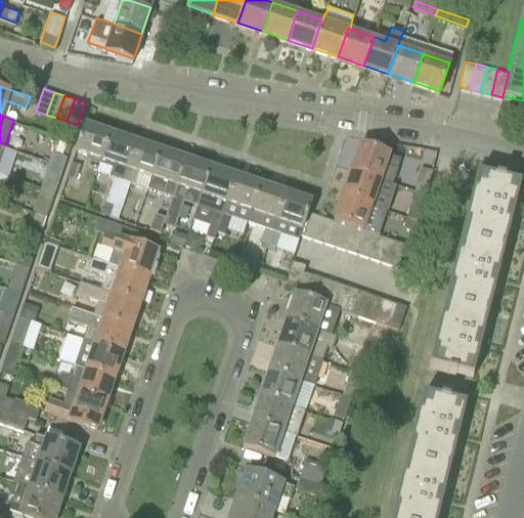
[(111,130),(86,122),(85,121),(76,147),(101,157),(111,130)]
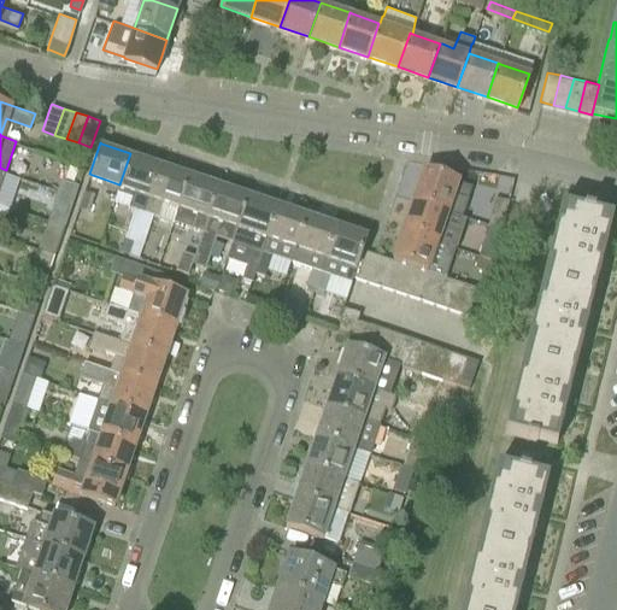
[(130,153),(119,185),(135,189),(129,205),(135,206),(125,235),(135,239),(160,163),(130,153)]
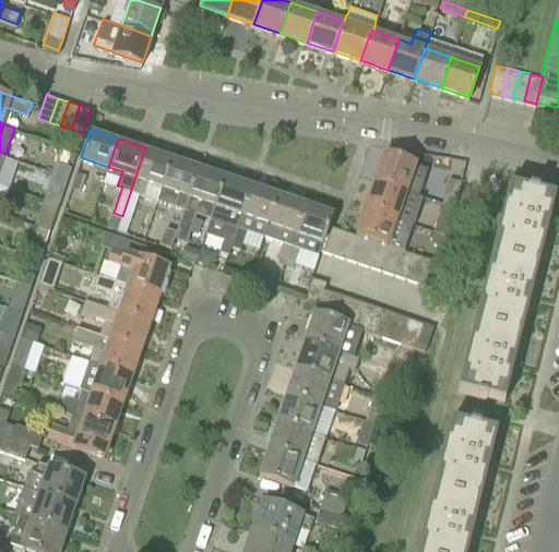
[(122,216),(130,218),(139,193),(143,194),(144,193),(158,199),(163,184),(162,184),(171,157),(145,147),(122,216)]
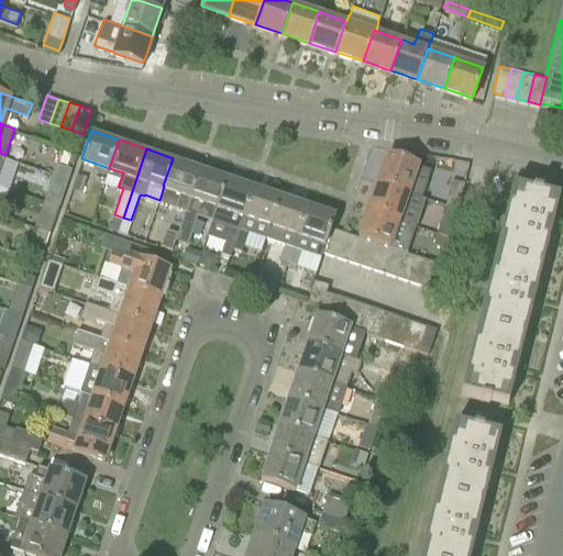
[(417,164),(417,163),(386,153),(377,179),(408,190),(408,191),(420,195),(430,168),(417,164)]
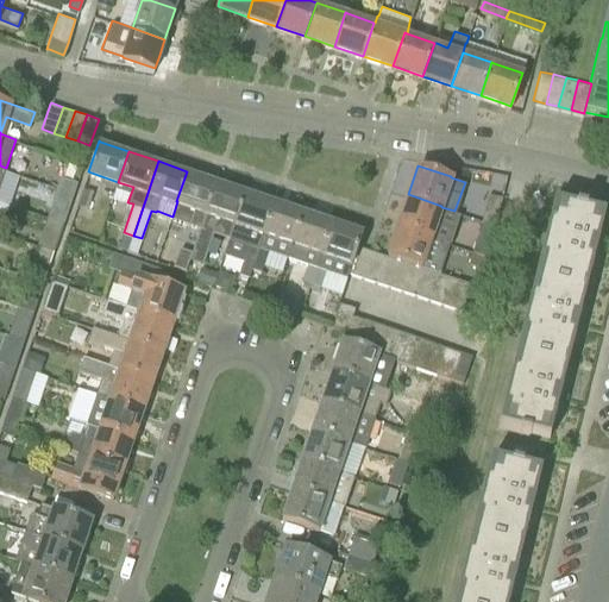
[(173,217),(201,226),(217,181),(187,171),(176,201),(177,201),(173,217)]
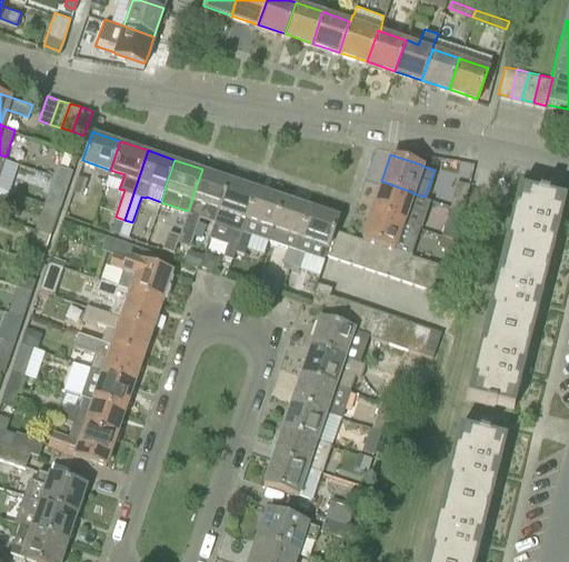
[(56,163),(53,172),(70,179),(73,169),(56,163)]
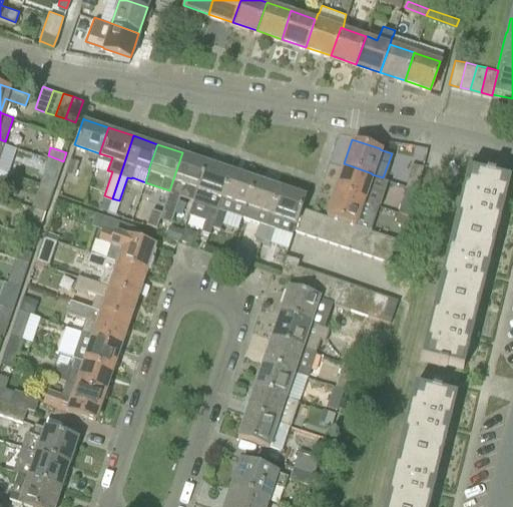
[(169,190),(162,211),(172,214),(179,193),(193,198),(197,186),(198,186),(206,160),(182,152),(169,190)]
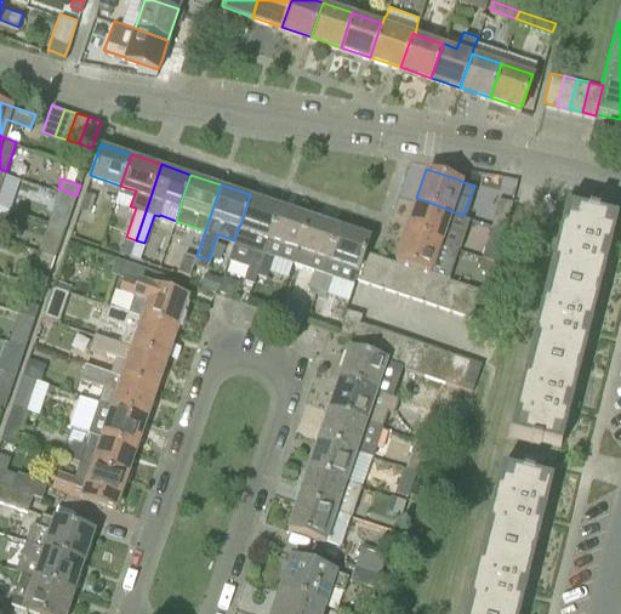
[(58,188),(53,200),(55,202),(72,208),(77,195),(58,188)]
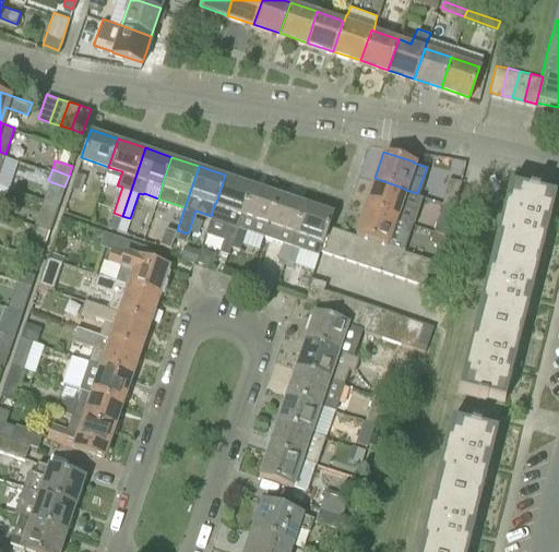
[(78,171),(72,186),(81,189),(85,174),(78,171)]
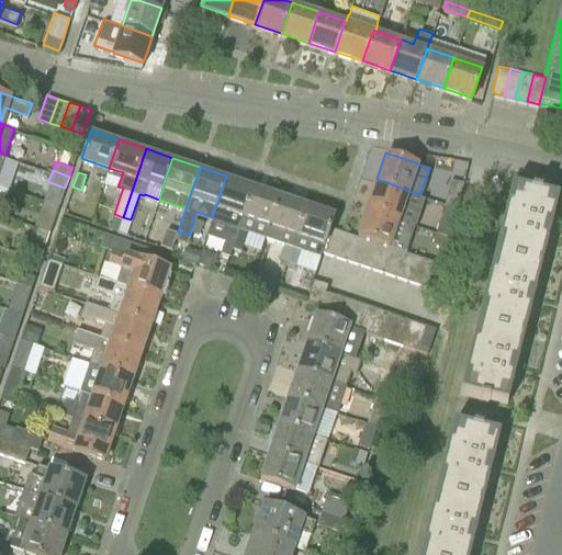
[(253,185),(226,176),(217,204),(216,204),(212,217),(208,233),(225,239),(222,251),(231,253),(233,246),(253,185)]
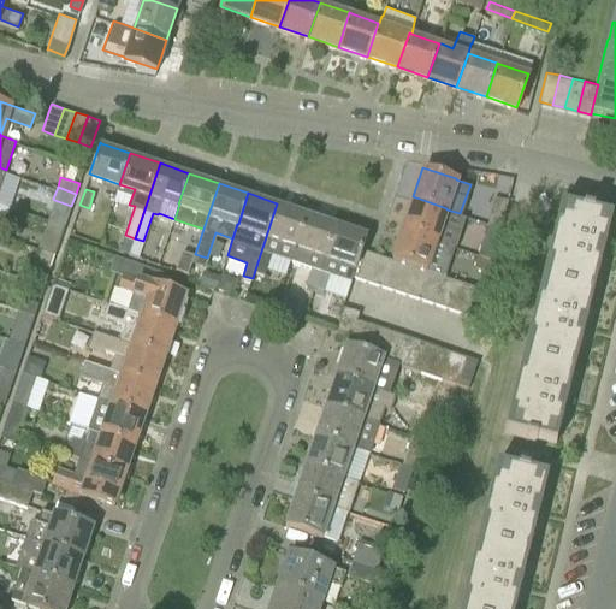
[(487,222),(502,225),(508,197),(495,194),(487,222)]
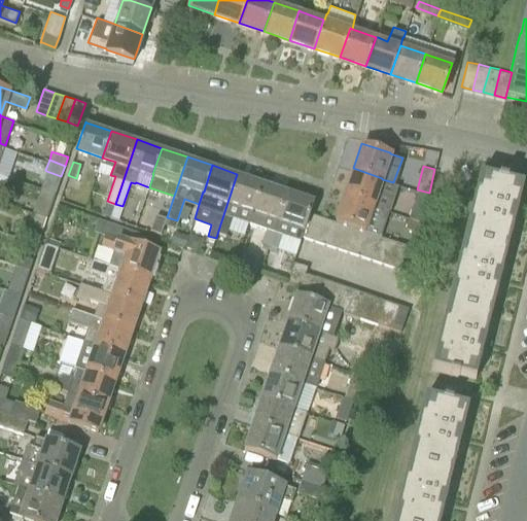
[(353,168),(345,193),(373,204),(389,209),(398,184),(393,182),(382,179),(382,178),(353,168)]
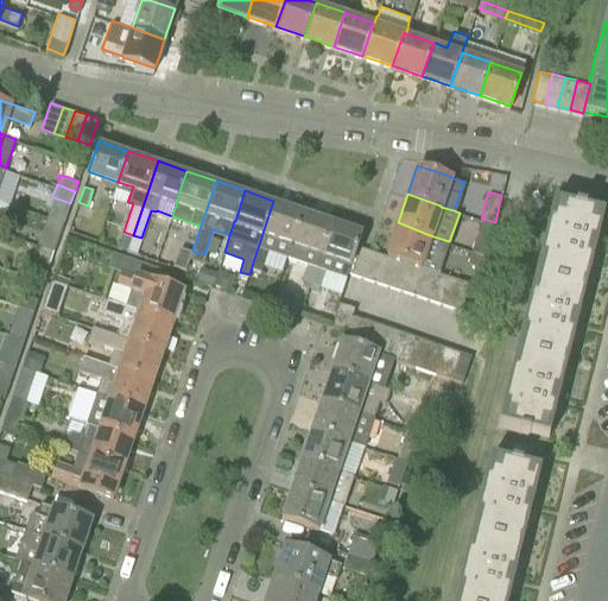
[(586,285),(591,261),(605,210),(586,207),(586,204),(575,202),(575,203),(553,198),(536,273),(586,285)]
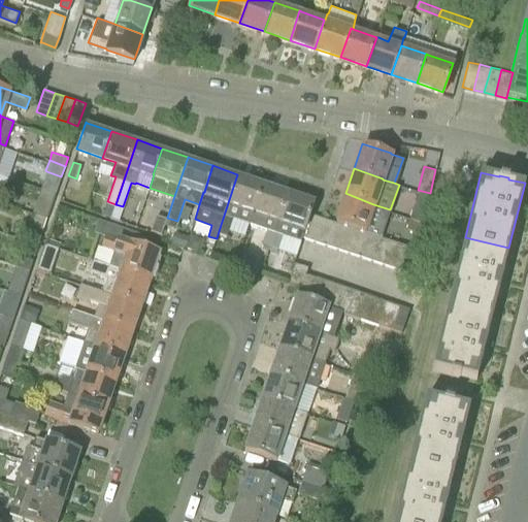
[(251,222),(263,183),(237,174),(219,231),(227,233),(233,216),(251,222)]
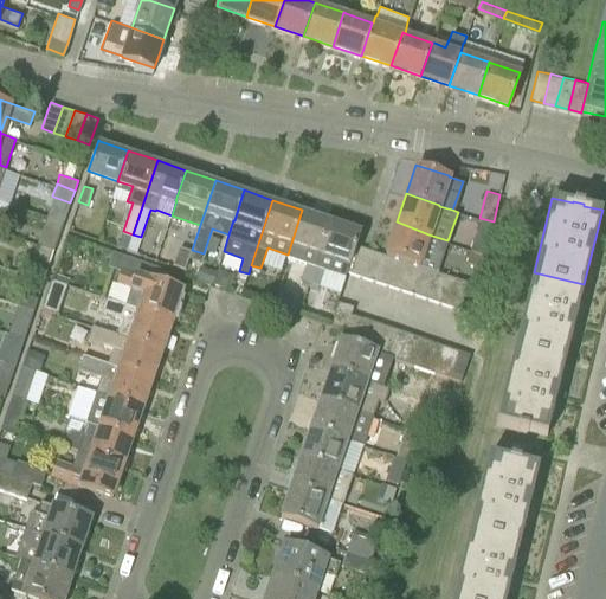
[(302,210),(288,255),(305,262),(301,277),(301,282),(308,284),(309,279),(310,279),(311,279),(331,220),(302,210)]
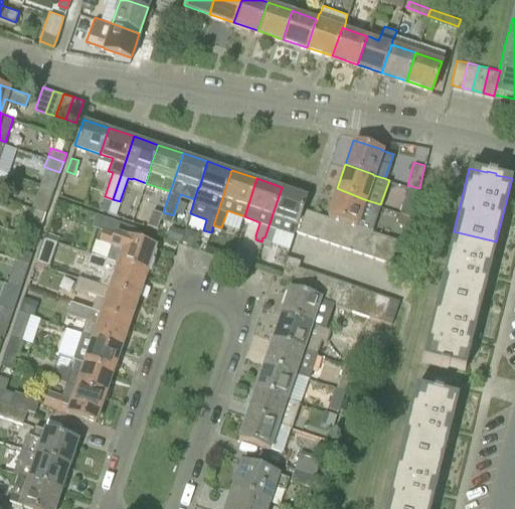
[(54,186),(41,182),(32,206),(46,211),(54,186)]
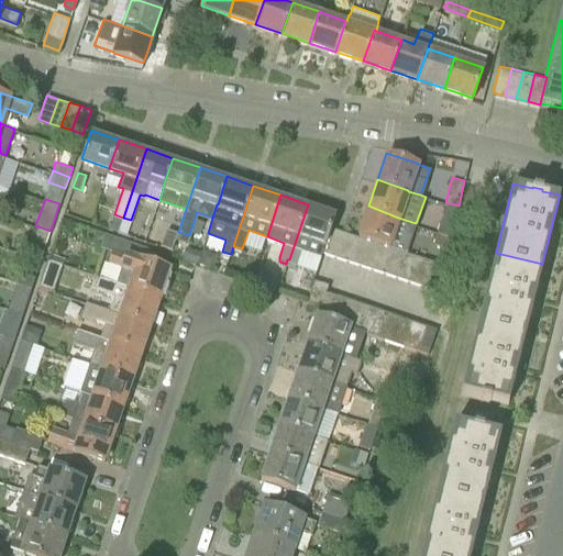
[(308,204),(289,259),(296,262),(298,263),(302,248),(321,255),(321,253),(322,251),(331,225),(334,213),(308,204)]
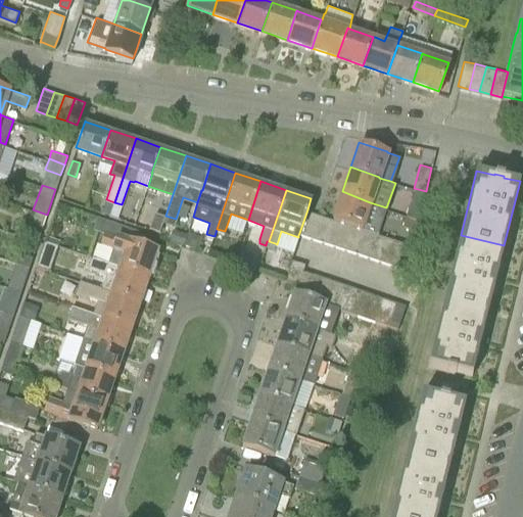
[(342,191),(333,219),(341,221),(353,225),(365,229),(376,233),(377,233),(386,207),(370,202),(342,191)]
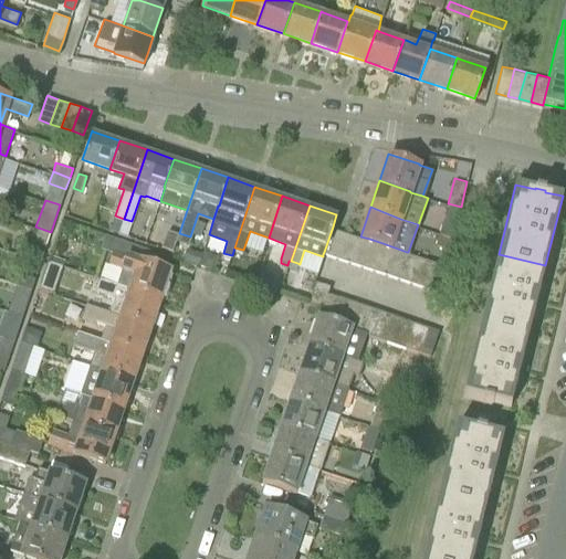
[(440,232),(452,236),(456,225),(443,222),(440,232)]
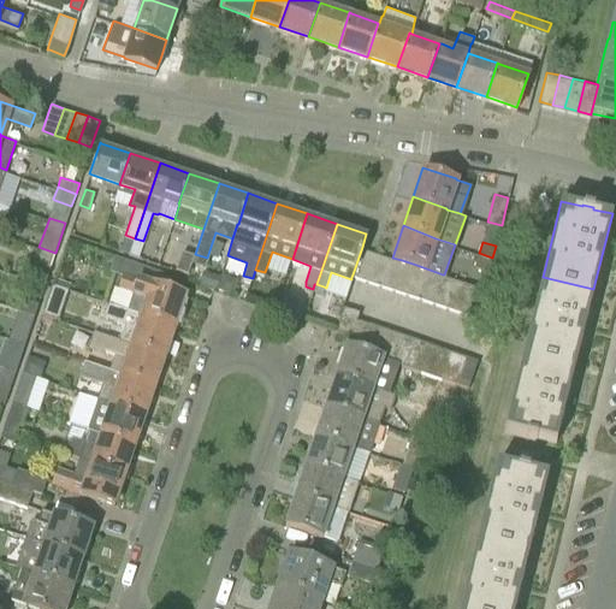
[(362,247),(353,275),(366,278),(375,252),(374,252),(362,247)]
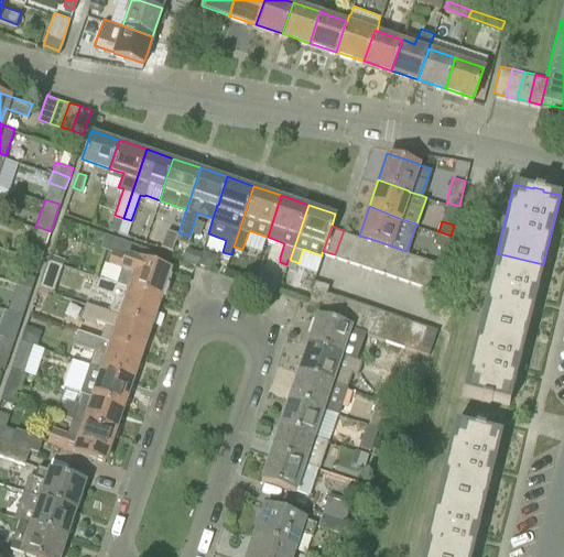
[(173,249),(176,238),(177,232),(166,228),(161,244),(173,249)]
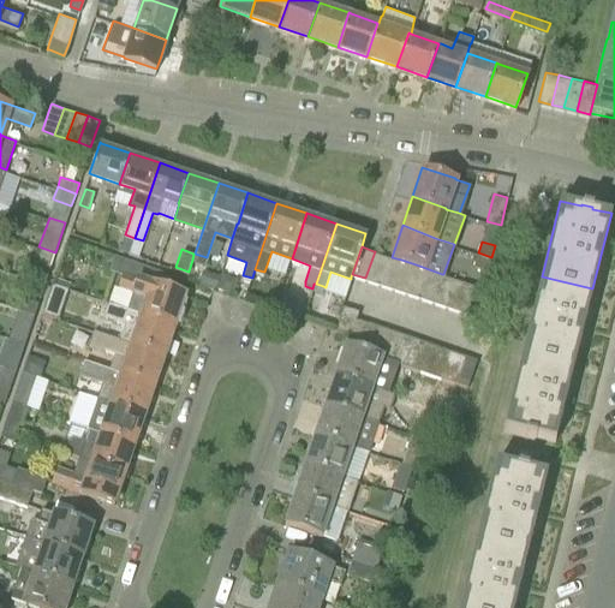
[(375,251),(365,278),(378,282),(388,256),(375,251)]
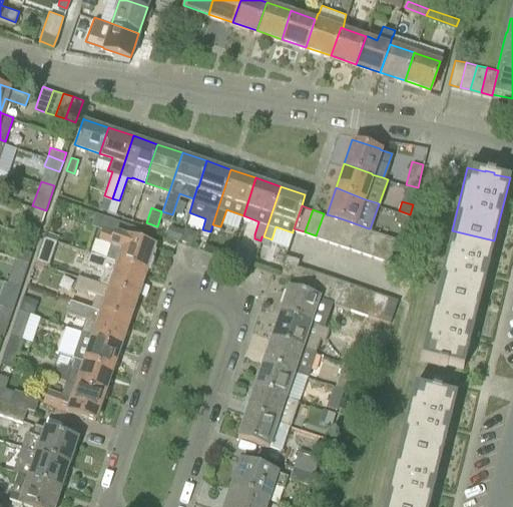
[(96,210),(92,222),(103,226),(100,237),(111,241),(106,256),(145,270),(154,244),(135,237),(118,231),(122,219),(96,210)]
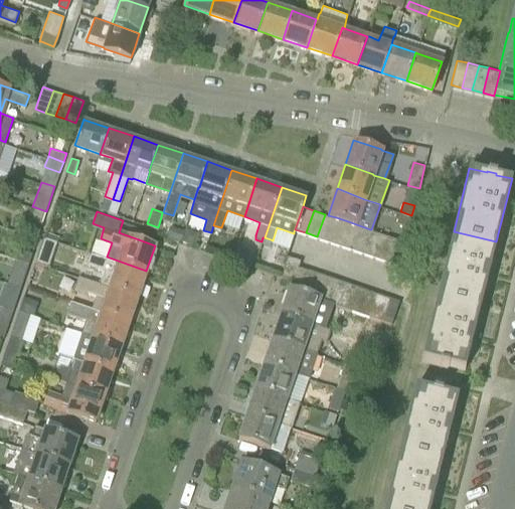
[(408,223),(411,215),(400,211),(397,220),(408,223)]
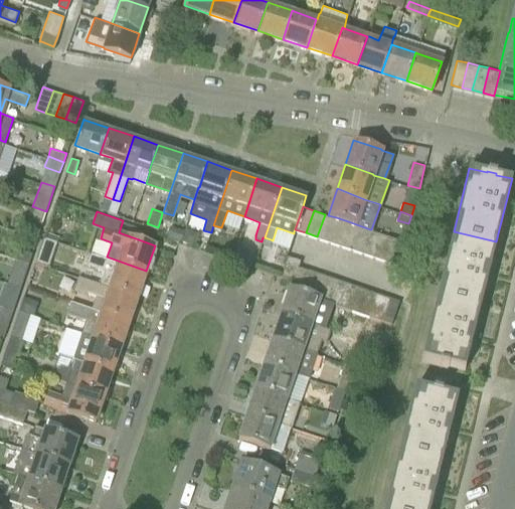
[(325,214),(317,236),(328,240),(336,217),(328,215),(325,214)]
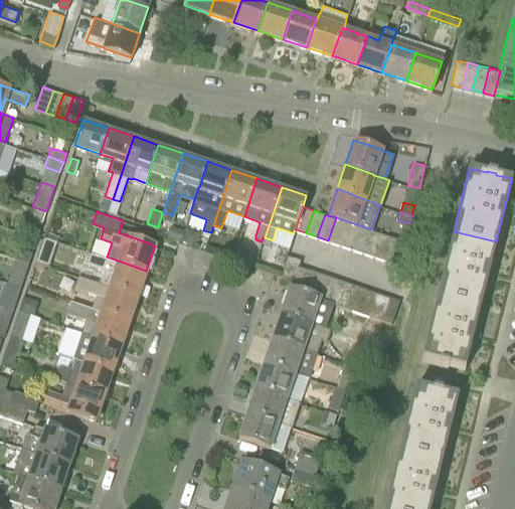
[(336,217),(328,240),(340,244),(348,221),(336,217)]
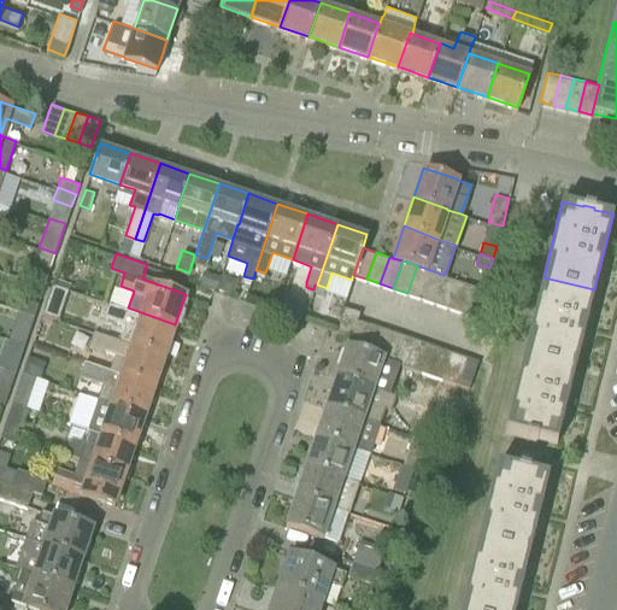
[(417,265),(407,293),(421,297),(430,270),(417,265)]
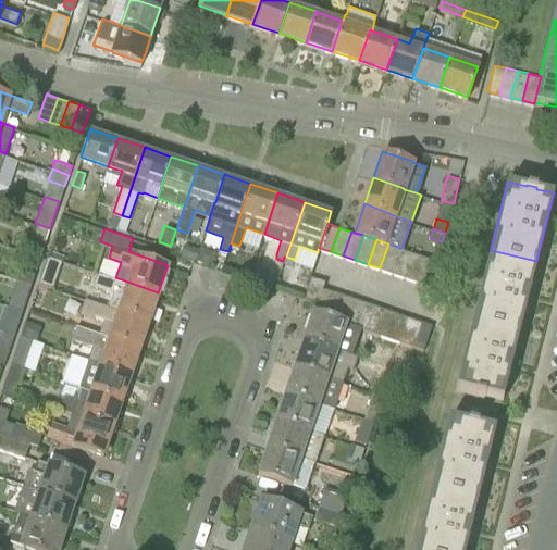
[(40,255),(44,245),(28,240),(25,251),(40,255)]
